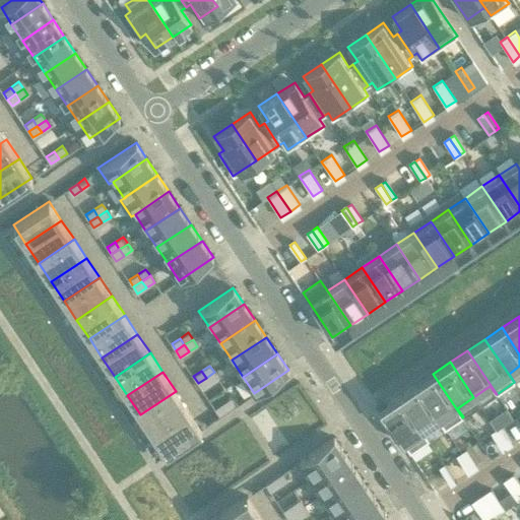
[(218,379),(214,372),(206,378),(210,384),(218,379)]
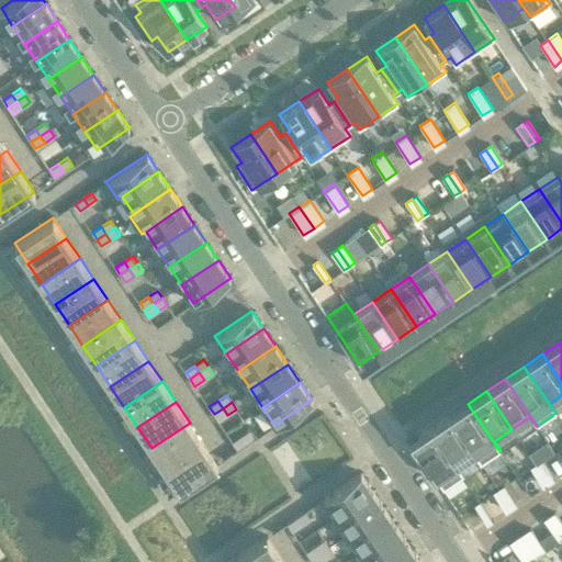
[(499,451),(468,404),(449,416),(481,463),(499,451)]
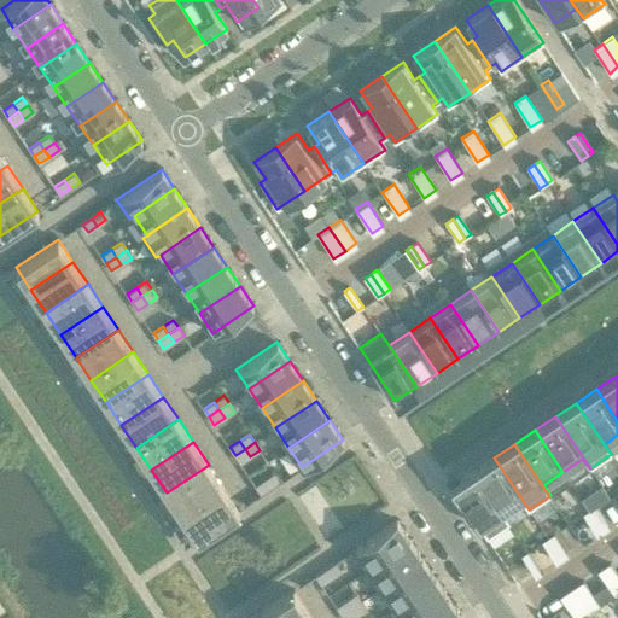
[(235,455),(240,462),(250,456),(245,449),(235,455)]
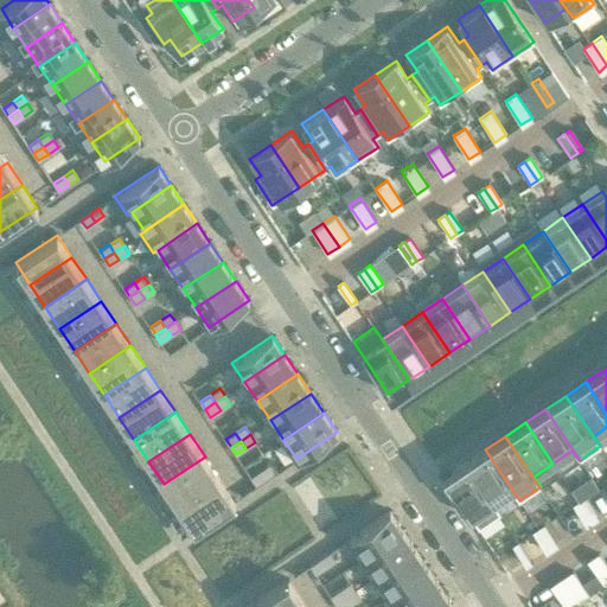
[(519,500),(485,449),(465,464),(499,513),(500,513),(493,504),(512,491),(518,500),(519,500)]
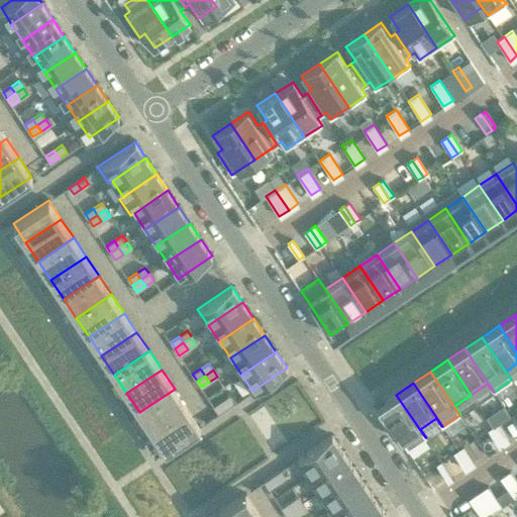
[(175,389),(139,412),(151,431),(187,407),(175,389)]
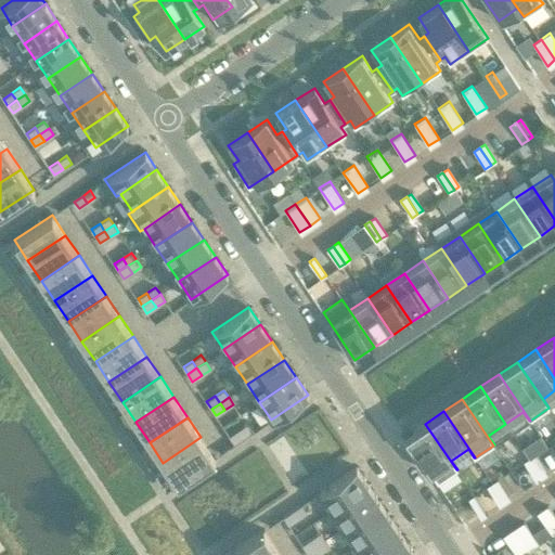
[(243,438),(252,431),(246,424),(237,429),(243,438)]
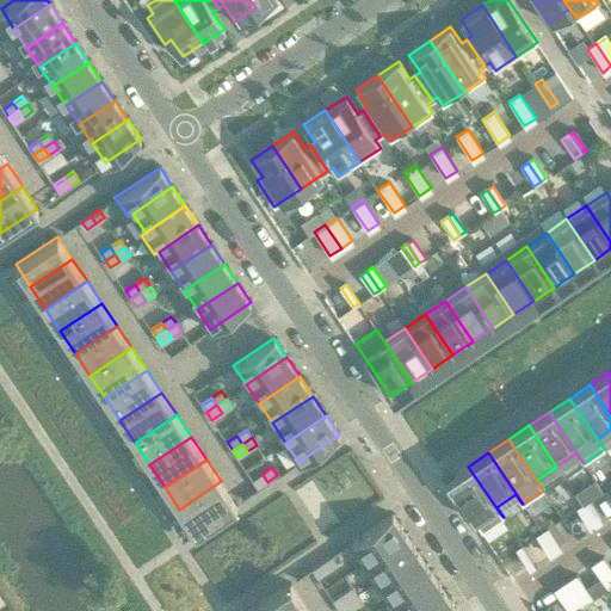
[(481,531),(503,517),(468,467),(448,481),(481,531)]
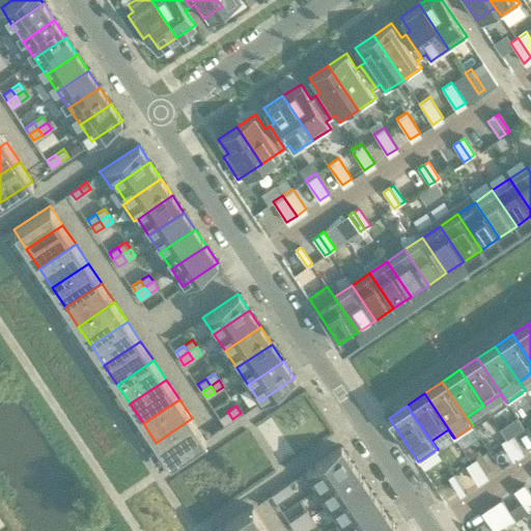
[(227,411),(219,417),(224,424),(232,419),(227,411)]
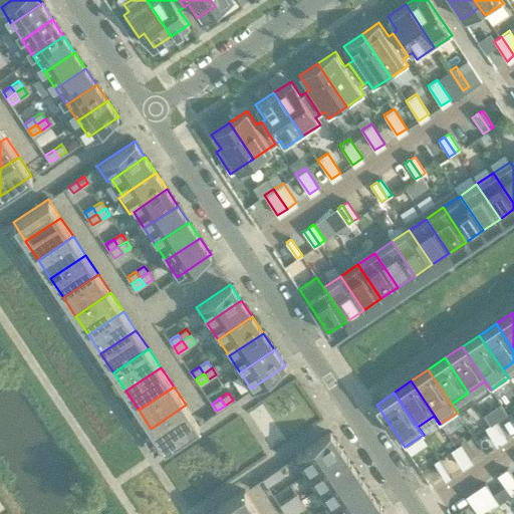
[(186,405),(151,429),(164,447),(199,424),(186,405)]
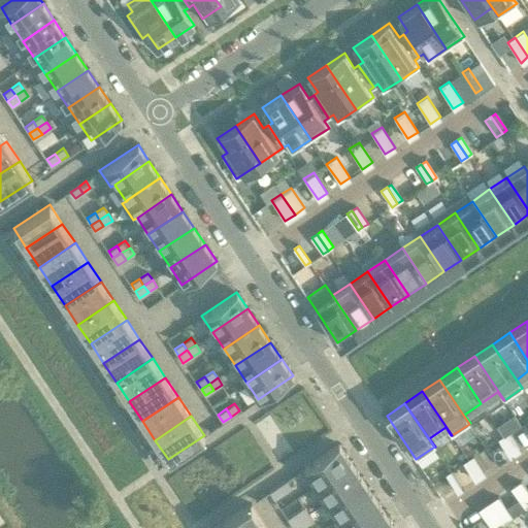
[(503,436),(514,452),(519,449),(508,432),(503,436)]
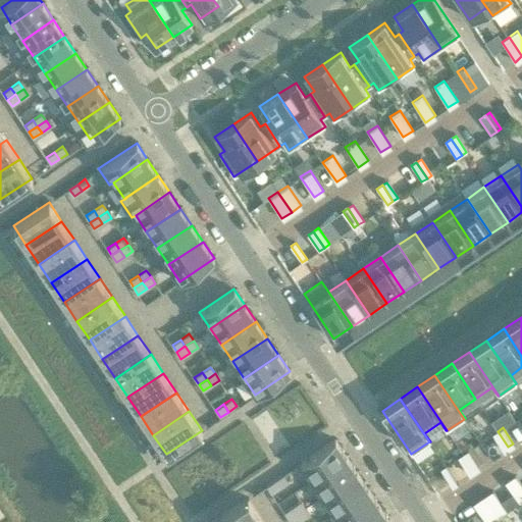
[(508,447),(498,431),(492,434),(503,451),(508,447)]
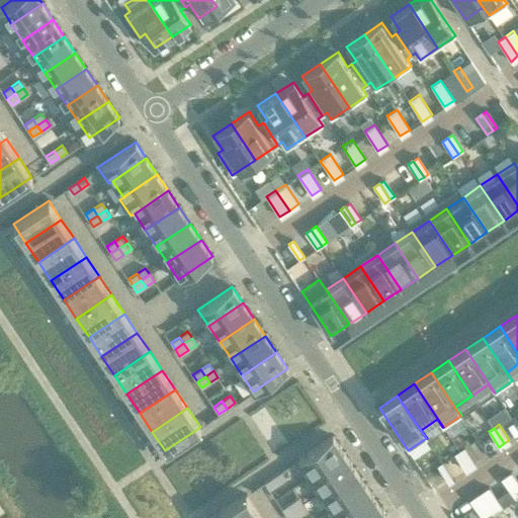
[(309,475),(343,452),(332,435),(297,458),(309,475)]
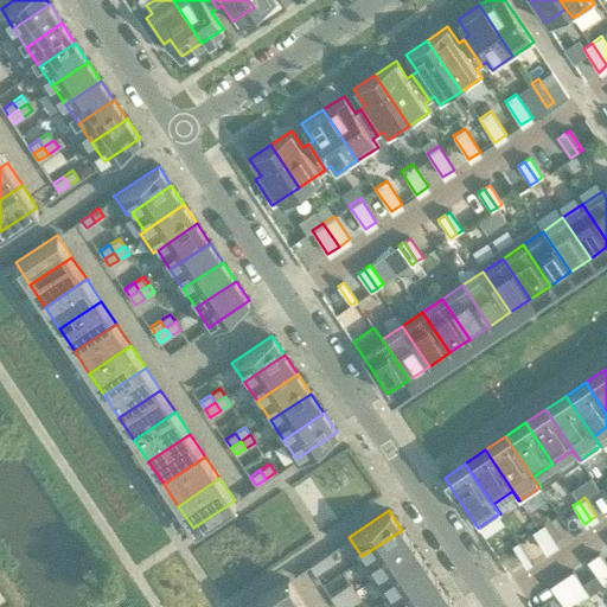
[(538,528),(550,547),(556,543),(544,524),(538,528)]
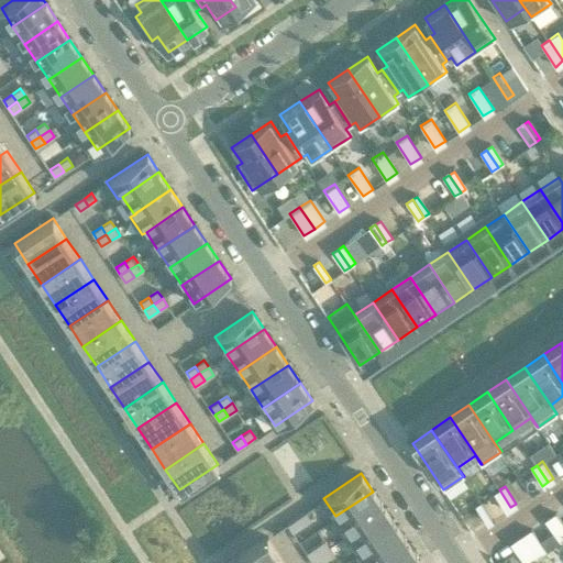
[(510,507),(499,489),(494,494),(505,510),(510,507)]
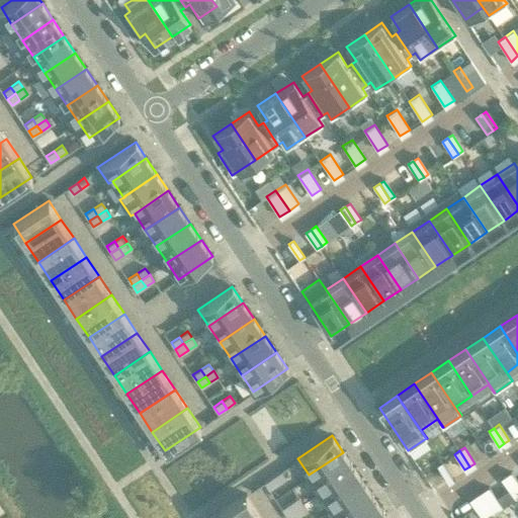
[(321,493),(320,491),(354,468),(343,452),(309,475),(310,476),(306,478),(318,495),(321,493)]
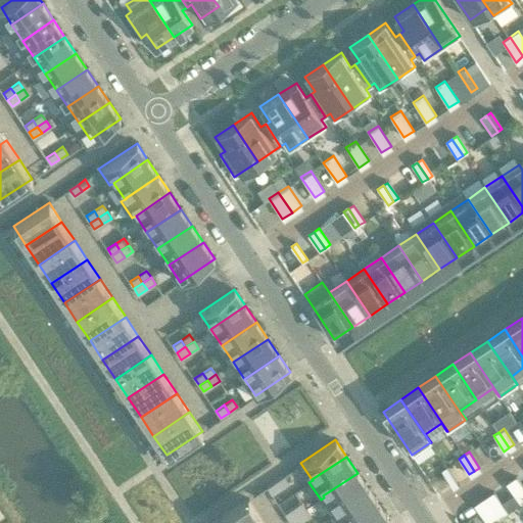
[(446,467),(441,470),(452,486),(457,482),(446,467)]
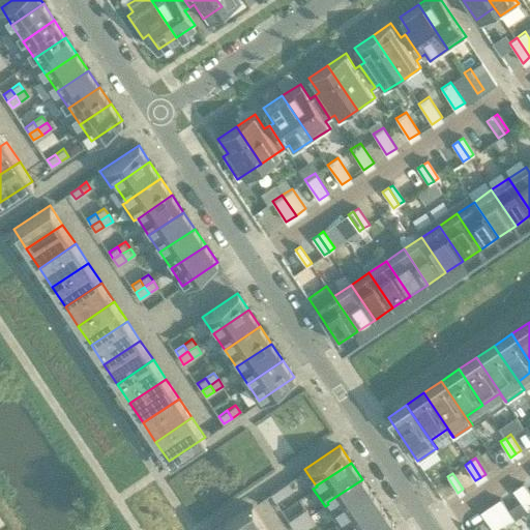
[(327,502),(328,504),(339,520),(374,496),(362,479),(327,502)]
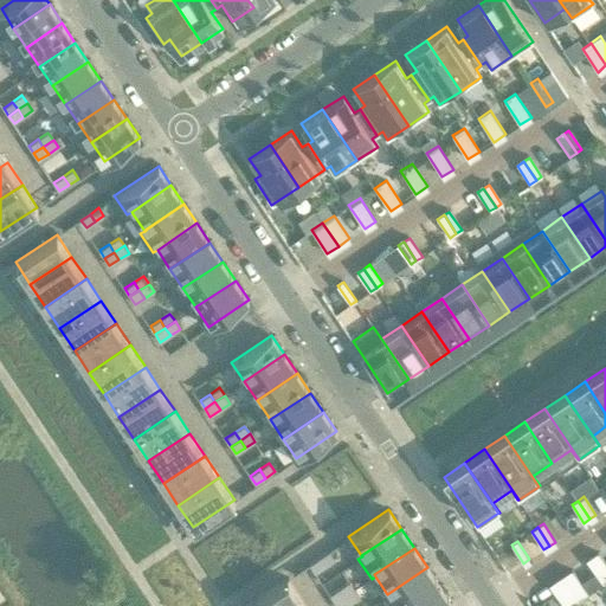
[(326,567),(335,560),(329,552),(320,558),(326,567)]
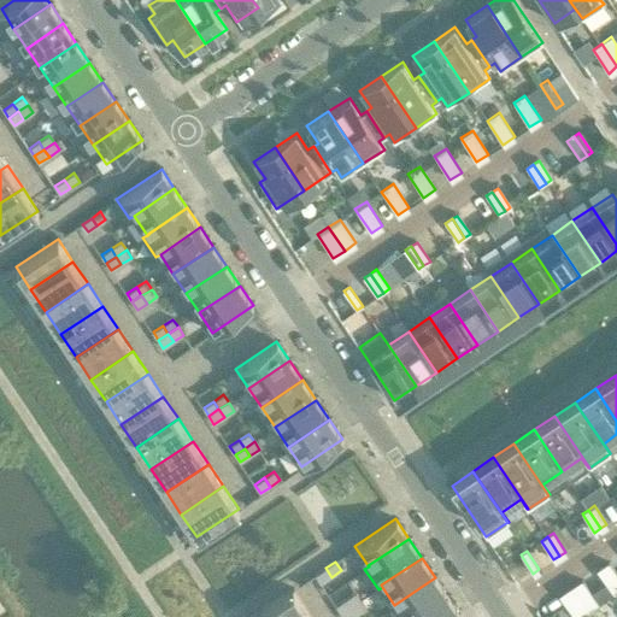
[(616,574),(609,563),(598,570),(613,594),(616,592),(616,574)]
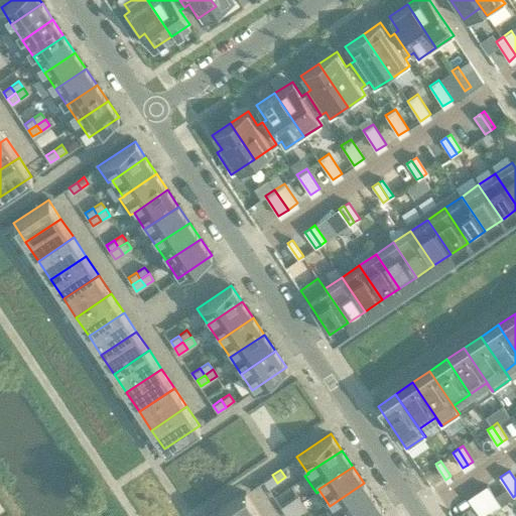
[(272,475),(264,480),(269,488),(277,483),(272,475)]
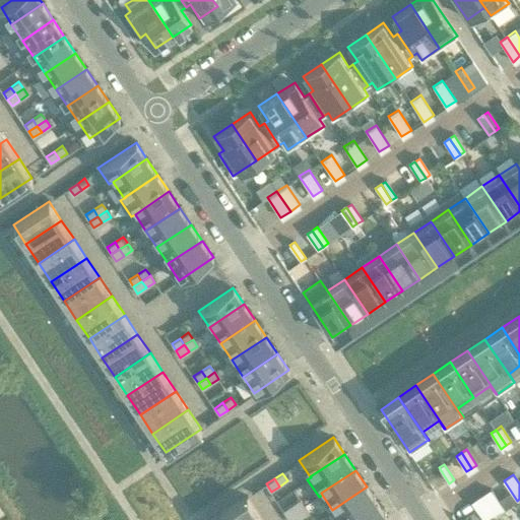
[(367,486),(332,510),(338,519),(351,519),(378,503),(367,486)]
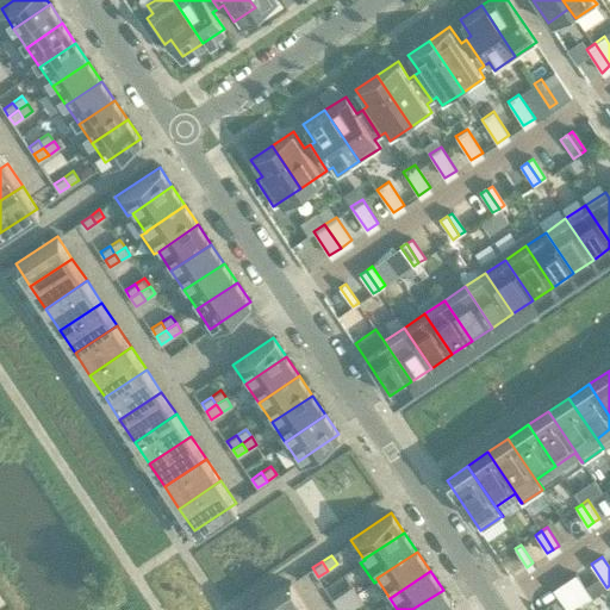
[(565,582),(580,605),(592,598),(576,574),(565,582)]
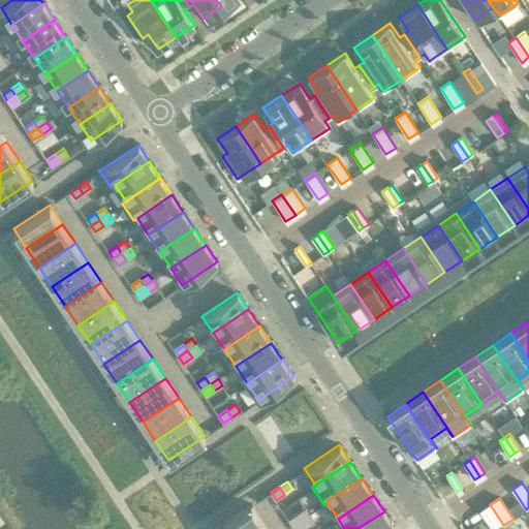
[(214,528),(256,528),(263,525),(250,504),(215,528),(214,528)]
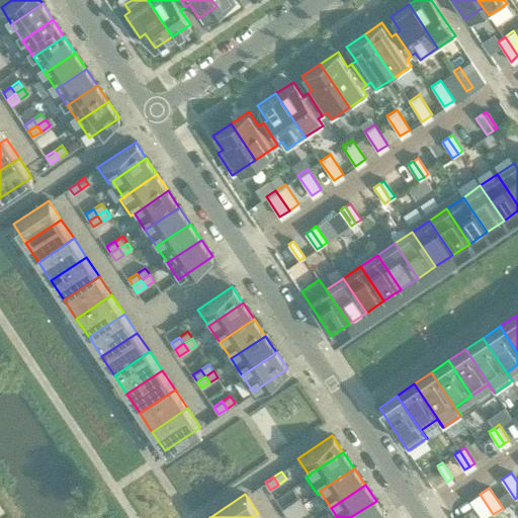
[(486,517),(493,514),(480,494),(469,500),(482,517),(486,517)]
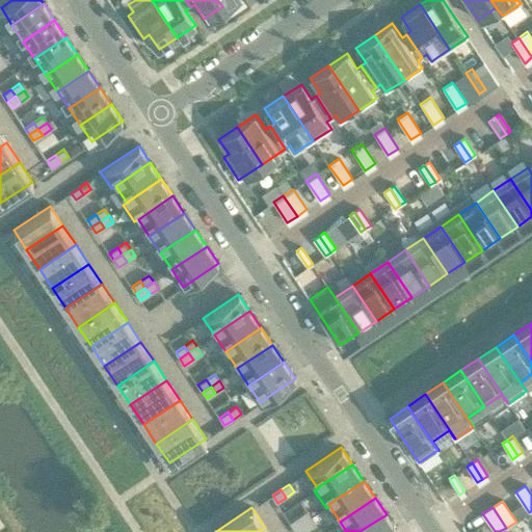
[(311,517),(307,511),(298,516),(302,523),(311,517)]
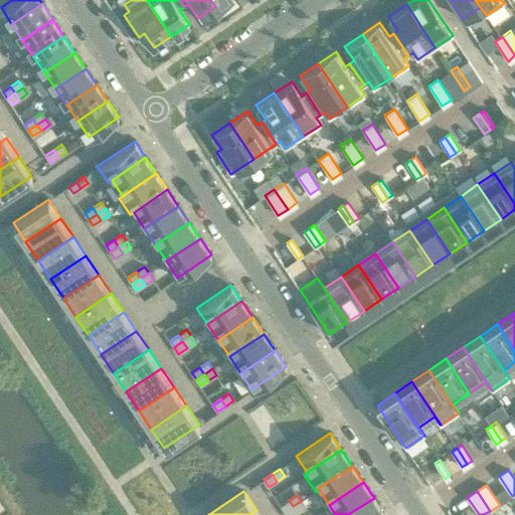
[(384,514),(374,498),(348,514),(384,514)]
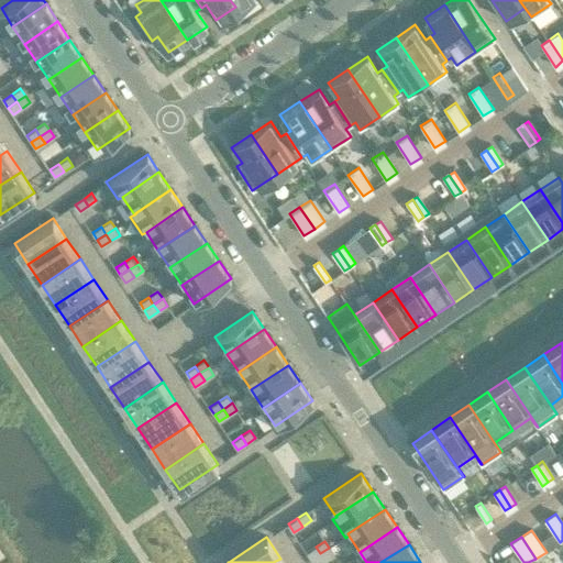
[(311,560),(320,553),(316,547),(307,552),(311,560)]
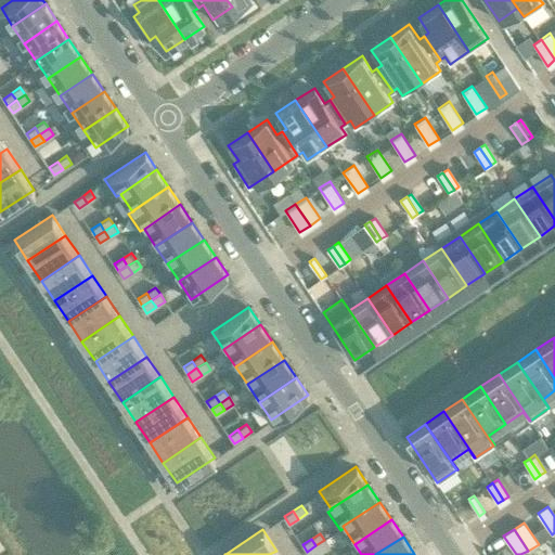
[(324,540),(315,545),(321,553),(330,547),(324,540)]
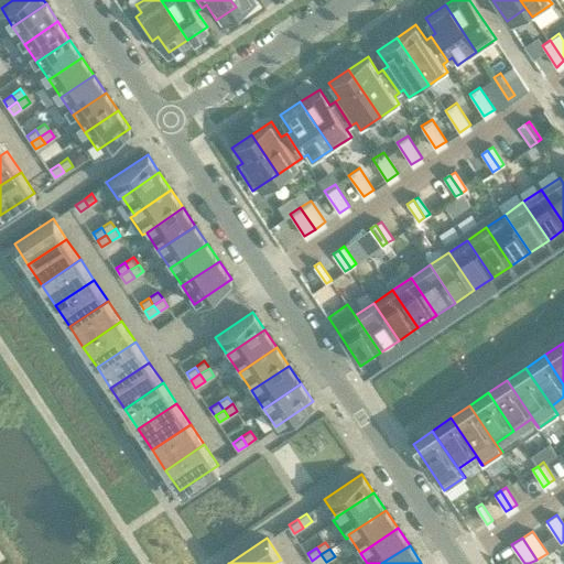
[(321,554),(312,561),(314,563),(322,563),(326,562),(321,554)]
